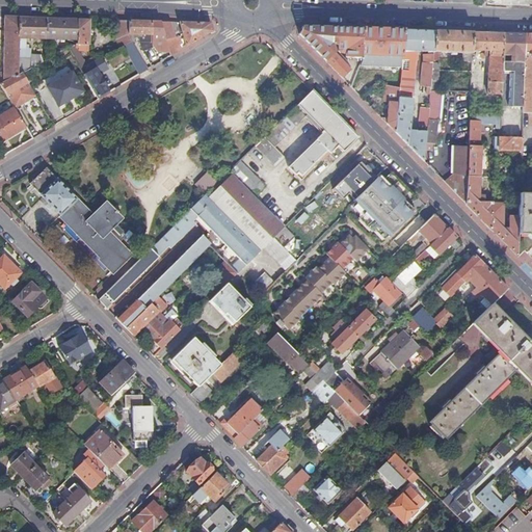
[(20,18),(6,17),(5,71),(0,74),(0,85),(1,85),(19,75),(20,18)]
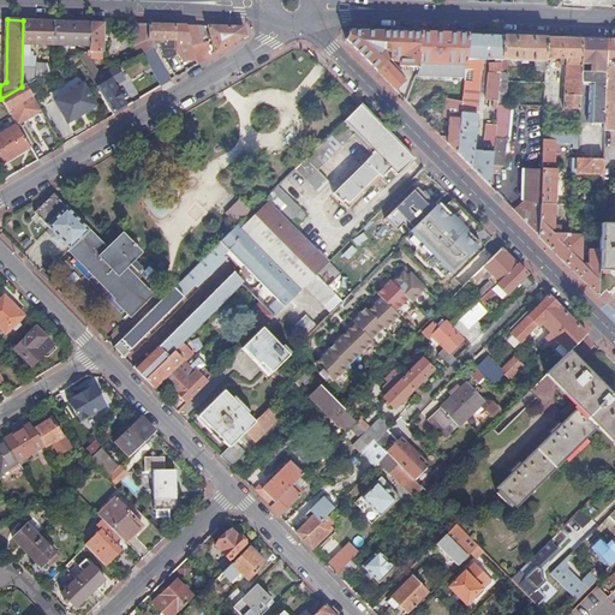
[(37,21),(23,21),(22,87),(27,84),(29,83),(29,67),(36,67),(37,57),(30,57),(31,45),(55,46),(55,21),(37,21)]
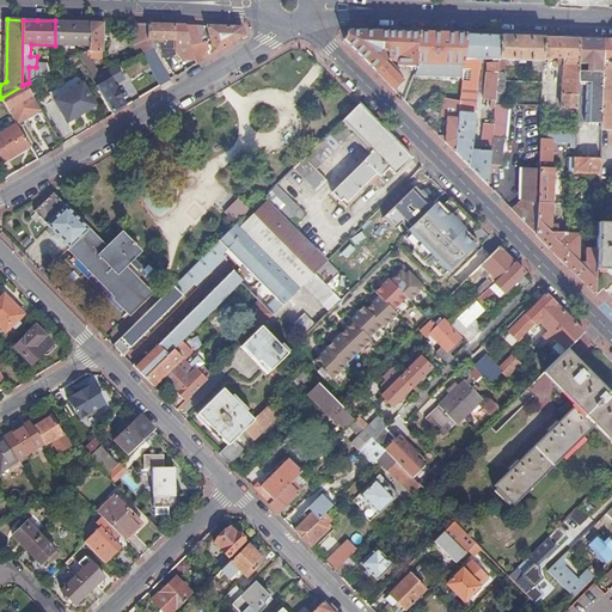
[(68,22),(55,20),(55,46),(89,47),(90,22),(68,22)]
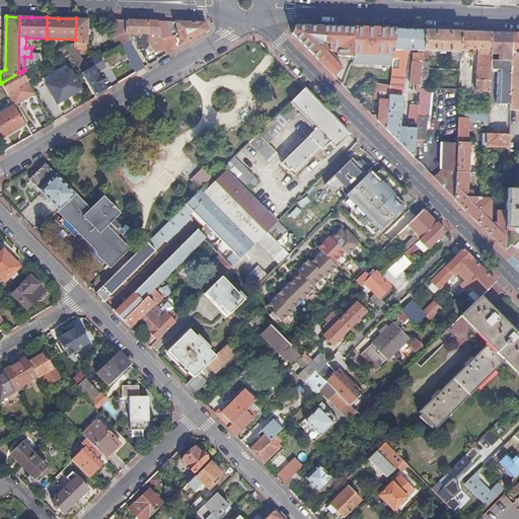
[(88,19),(76,18),(75,40),(76,40),(76,43),(75,44),(75,47),(78,47),(78,44),(88,44),(88,19)]
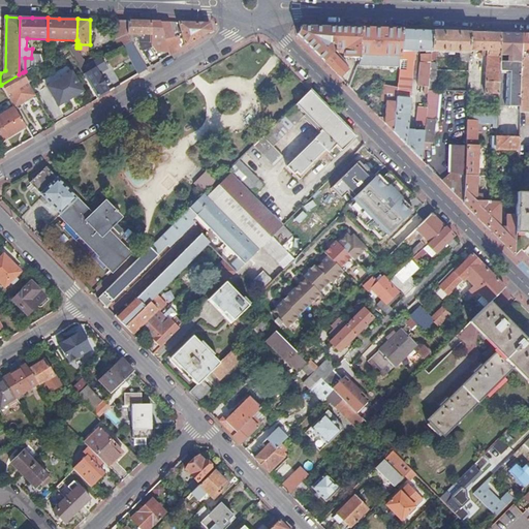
[(129,21),(118,20),(118,39),(121,48),(129,43),(132,42),(129,34),(129,21)]
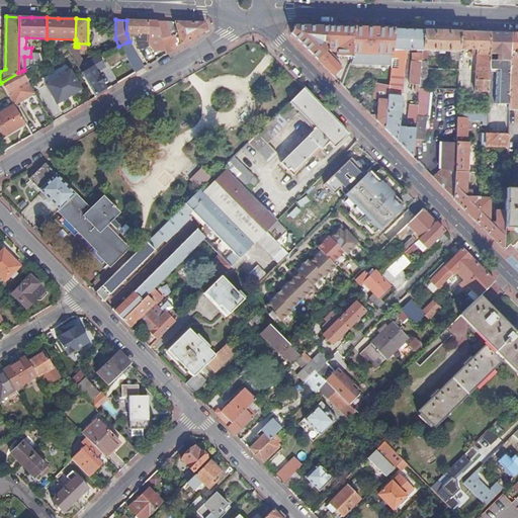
[(134,20),(126,20),(126,33),(133,33),(133,36),(135,36),(136,33),(149,34),(150,21),(134,20)]
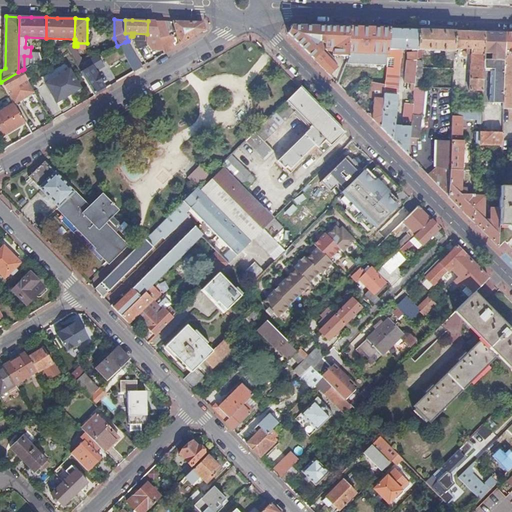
[(151,21),(148,21),(147,34),(147,37),(150,37),(150,34),(159,34),(155,21),(151,21)]
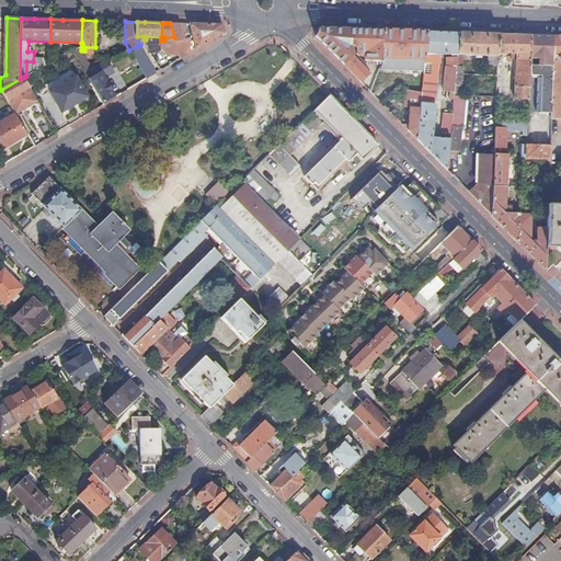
[(178,23),(170,23),(174,37),(176,42),(183,39),(178,23)]
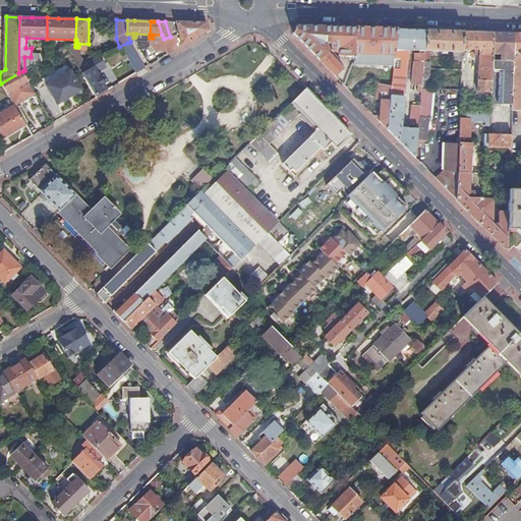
[(170,37),(164,39),(168,55),(209,31),(207,22),(186,22),(176,21),(179,34),(181,41),(175,45),(174,43),(172,44),(170,37)]
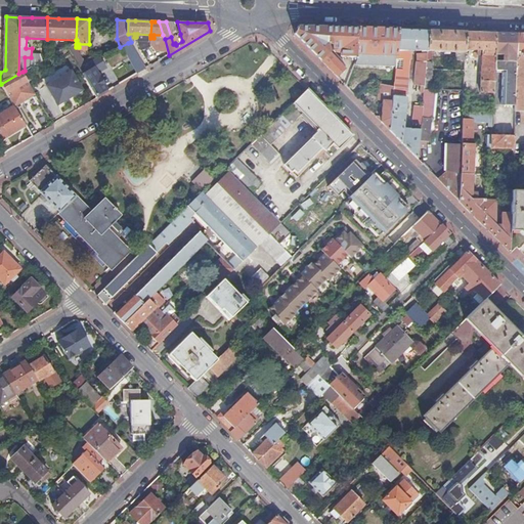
[(332,40),(332,27),(298,26),(295,34),(307,46),(320,59),(338,78),(346,70),(340,62),(341,56),(335,50),(332,52),(331,50),(330,47),(331,46),(332,40)]
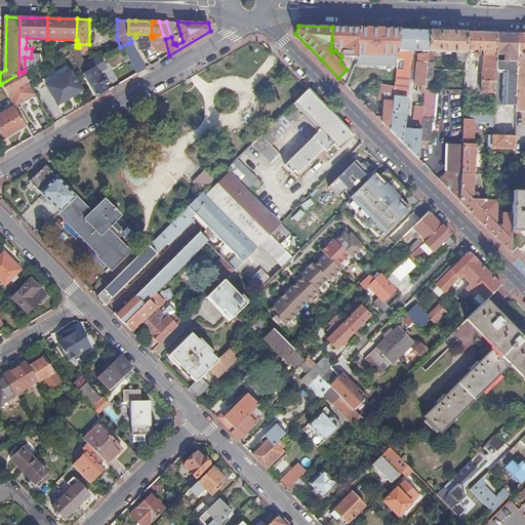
[(332,27),(332,40),(339,41),(339,43),(341,45),(345,45),(345,56),(358,57),(358,53),(359,28),(334,27),(332,27)]
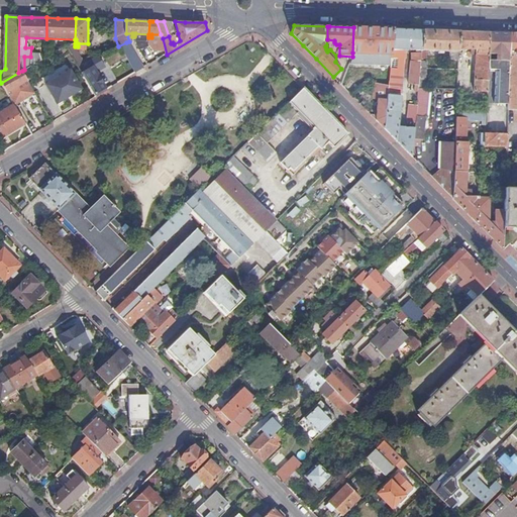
[(374,28),(353,27),(352,53),(375,54),(375,62),(382,62),(382,60),(385,61),(385,58),(383,57),(383,54),(392,55),(394,29),(374,28)]
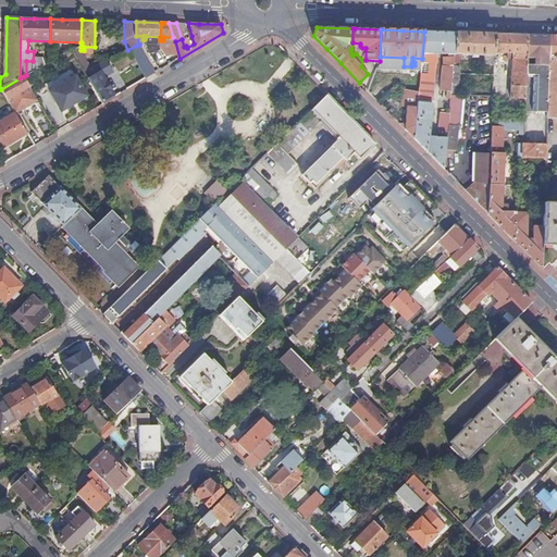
[(441,32),(424,32),(422,59),(421,73),(419,93),(416,139),(428,152),(445,169),(445,157),(446,150),(447,138),(430,136),(433,89),(429,89),(430,74),(435,74),(435,69),(436,69),(436,64),(437,63),(438,53),(448,54),(448,57),(444,57),(444,64),(443,64),(440,90),(447,91),(447,96),(452,96),(452,94),(452,91),(454,65),(455,62),(457,33),(441,32)]
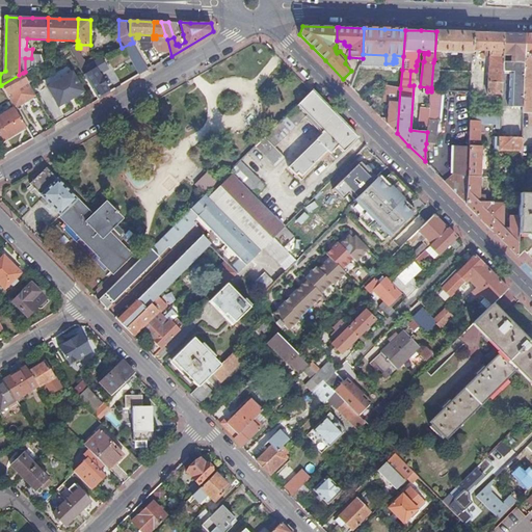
[(455,31),(436,31),(434,59),(439,59),(439,51),(447,52),(462,52),(462,61),(473,61),(473,50),(473,32),(455,31)]
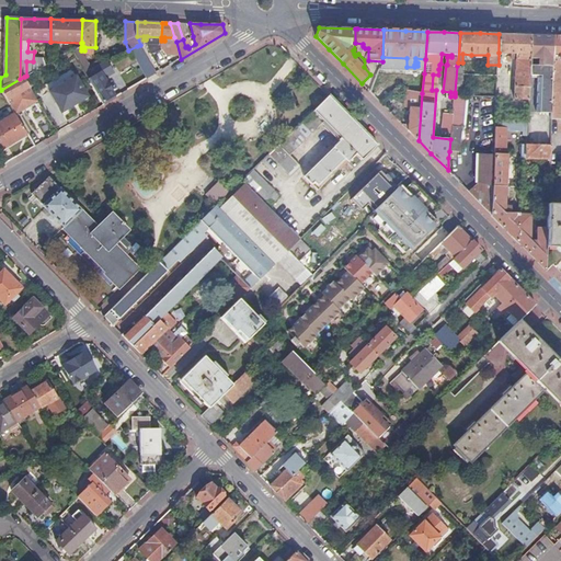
[(517,35),(499,34),(499,53),(516,54),(515,100),(516,100),(516,103),(529,103),(530,76),(531,35),(517,35)]
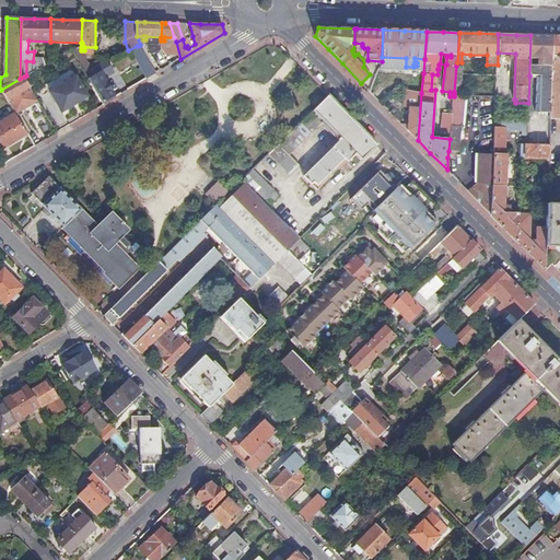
[(545,35),(531,35),(529,76),(534,76),(535,72),(536,58),(547,59),(547,78),(539,78),(538,113),(551,113),(553,36),(545,35)]
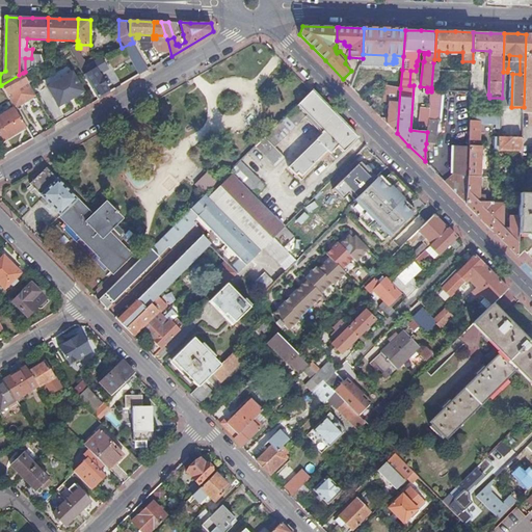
[(183,34),(174,37),(176,45),(178,44),(179,46),(185,42),(183,34)]
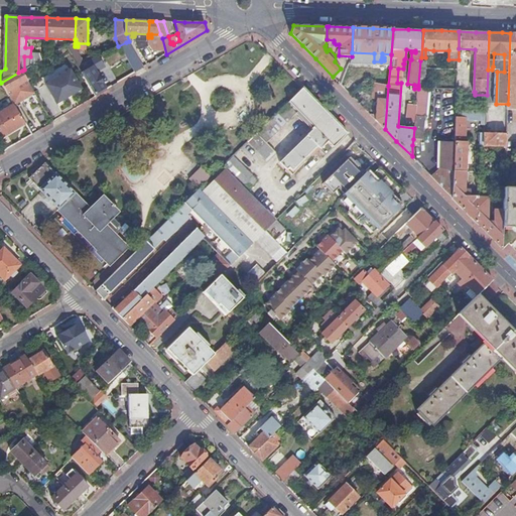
[(129,41),(126,42),(132,53),(135,51),(129,41)]
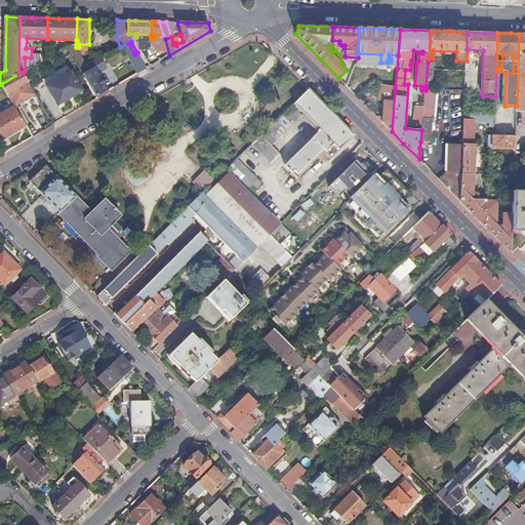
[(81,58),(73,45),(68,47),(77,62),(81,58)]
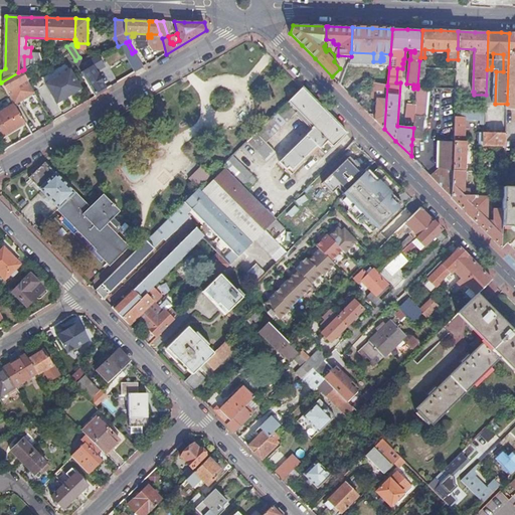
[(424,49),(424,57),(433,58),(433,50),(424,49)]
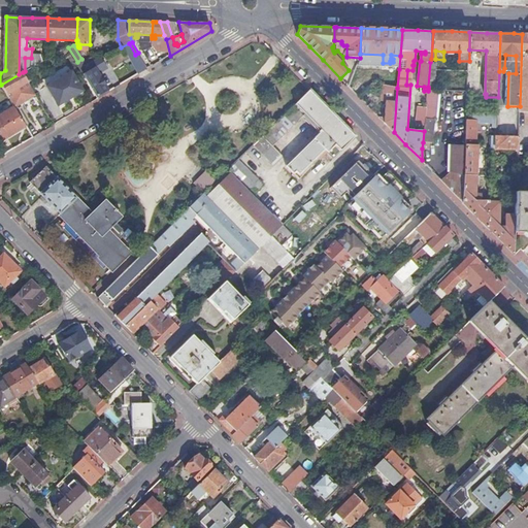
[(80,68),(99,99),(110,92),(101,75),(112,67),(105,56),(95,61),(94,61),(89,63),(80,68)]
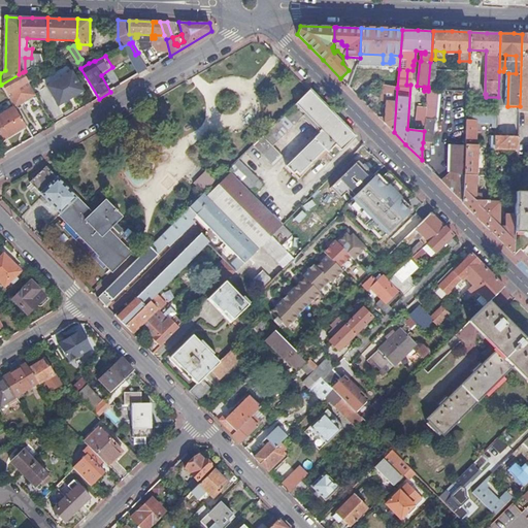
[(77,62),(80,68),(89,63),(86,57),(81,59),(77,62)]
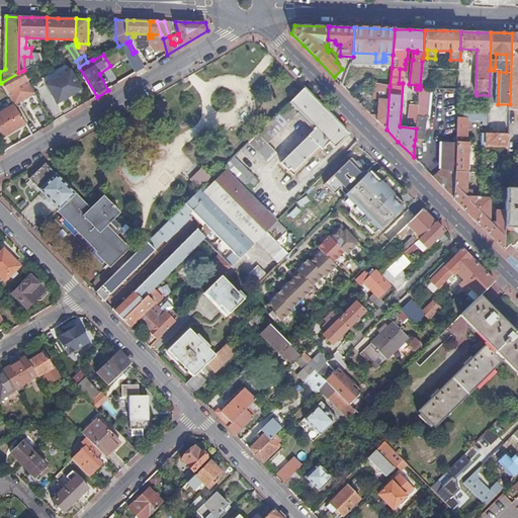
[(353,60),(353,57),(340,56),(337,56),(336,62),(342,69),(348,71),(353,60)]
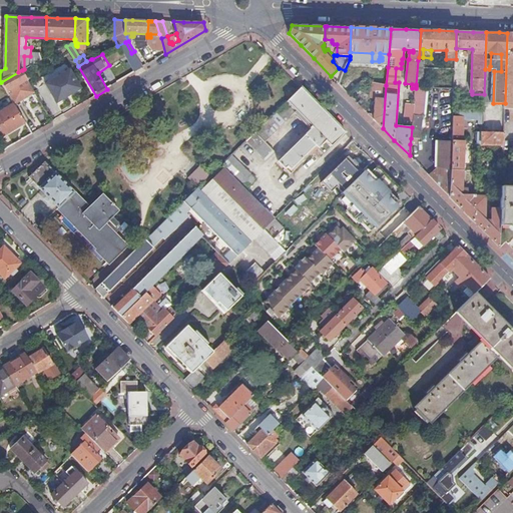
[(114,73),(119,82),(144,67),(142,64),(139,58),(114,73)]
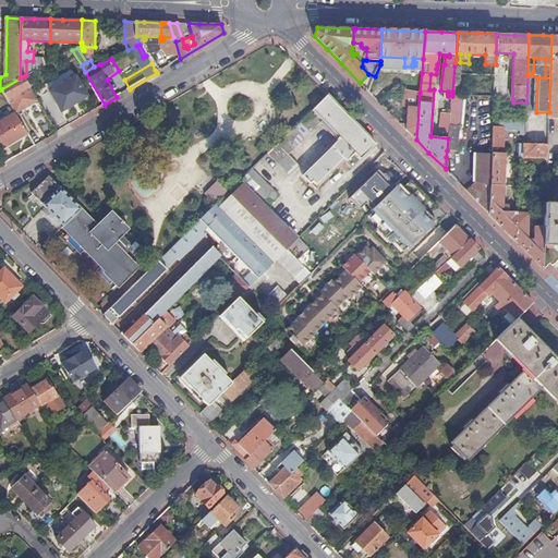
[(375,76),(370,92),(380,104),(390,94),(391,91),(392,89),(396,86),(408,89),(420,93),(422,73),(402,70),(380,64),(375,76)]
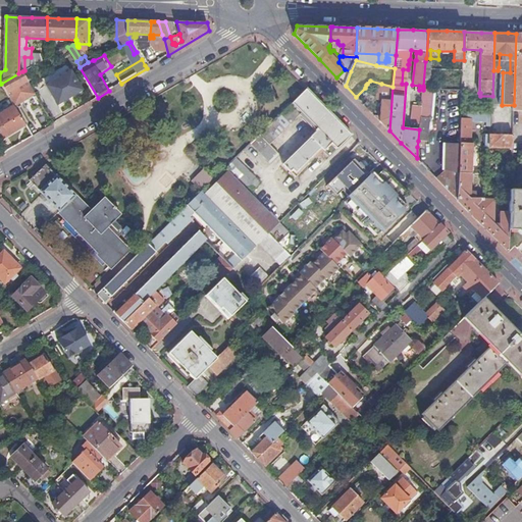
[(47,86),(59,104),(84,90),(72,70),(47,86)]
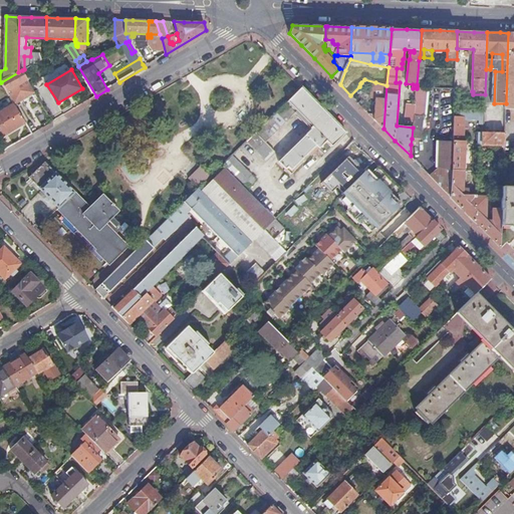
[(22,70),(18,72),(1,82),(8,93),(15,104),(35,92),(22,70)]
